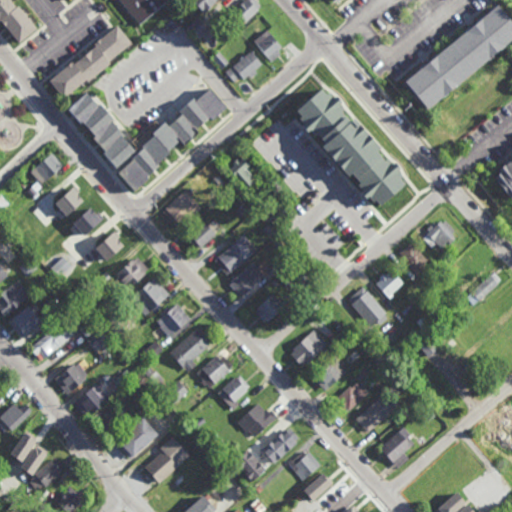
[(35,30),(12,0),(0,0),(0,21),(17,44),(35,30)]
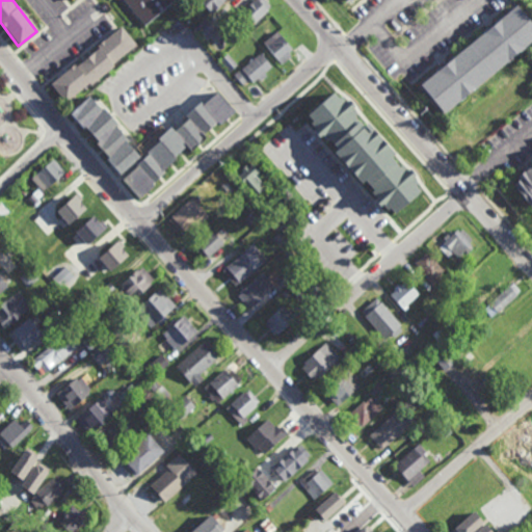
[(176,0),(144,27),(122,0),(176,0)]
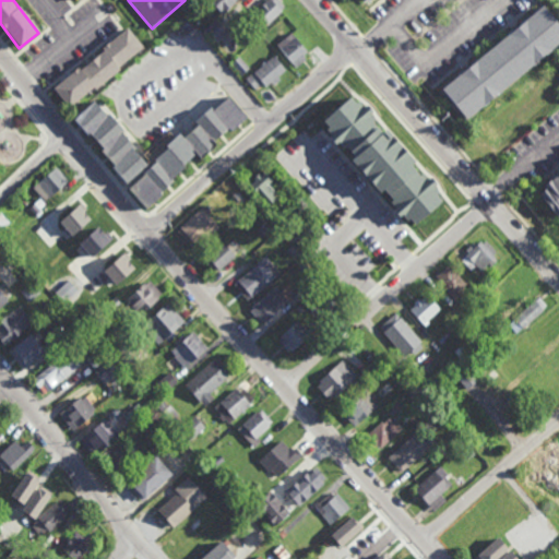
[(245,0),(242,2),(240,0),(236,0),(228,8),(229,9),(223,15),(207,0),(245,0)]
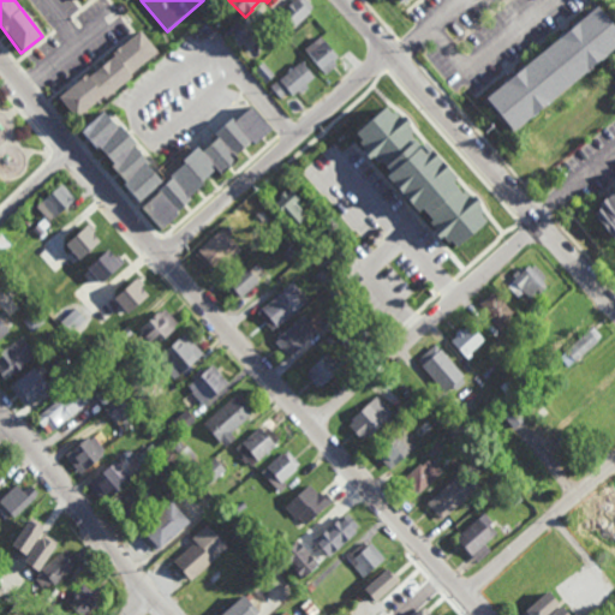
[(304,0),(312,9),(309,12),(309,13),(294,28),(293,27),(285,35),(273,23),(281,15),(280,13),(293,0),(304,0)]
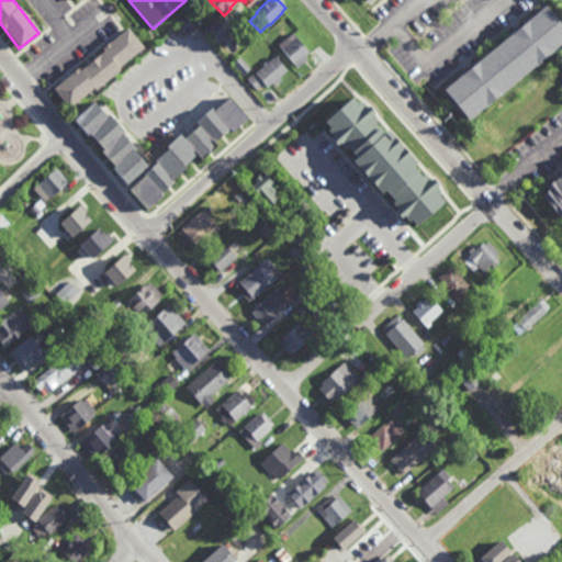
[(561,45),(468,123),(442,92),(546,8),(561,27),(561,45)]
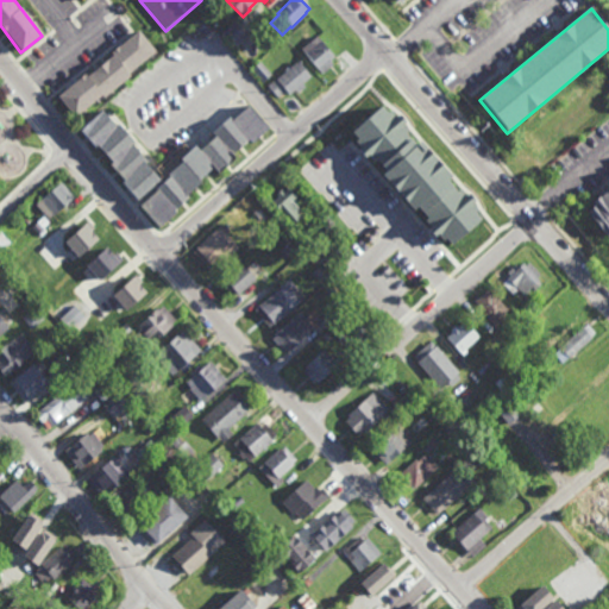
[(233,51),(220,36),(233,24),(248,38),(233,51)]
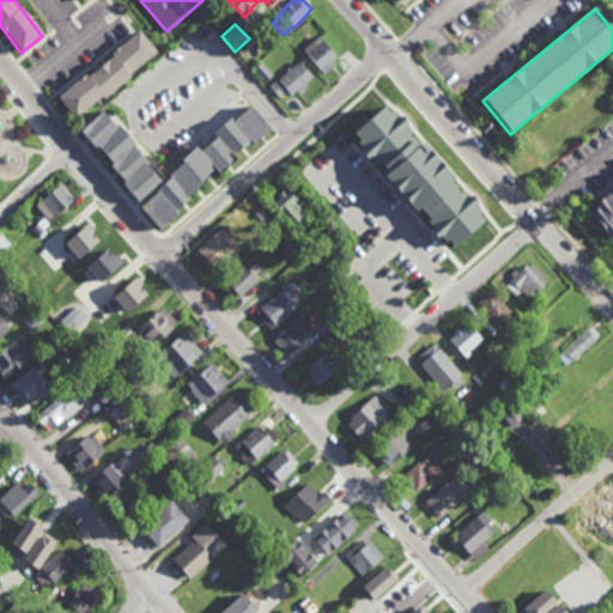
[(158,54),(141,32),(58,96),(74,117),(158,54)]
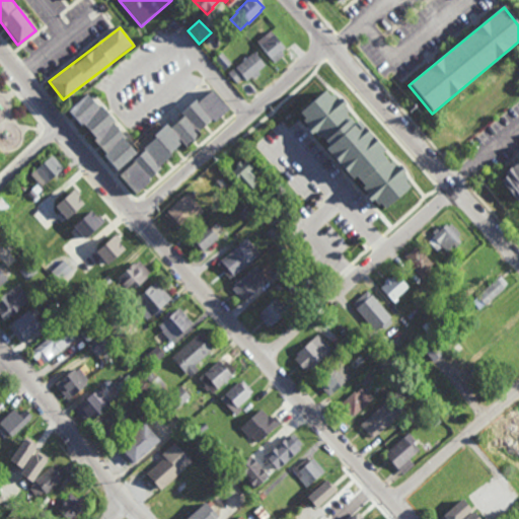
[(284,49),(280,52),(283,57),(273,65),(256,43),(262,39),(262,38),(264,35),(264,36),(271,31),(284,49)]
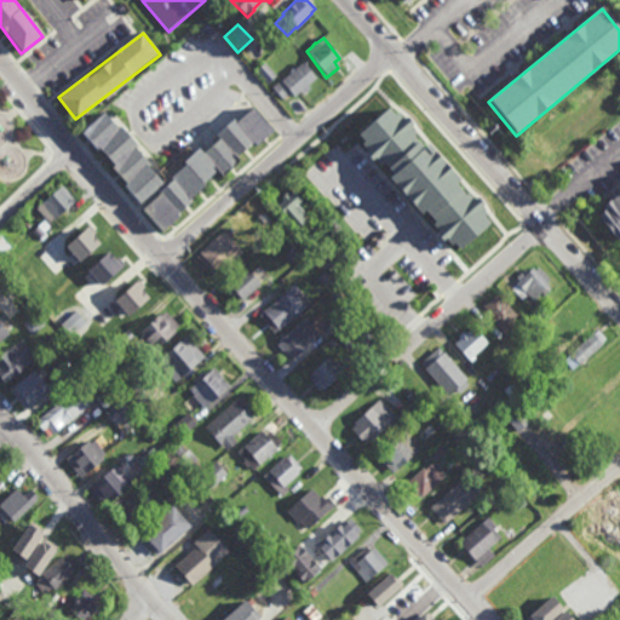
[(316,80),(308,87),(310,90),(303,97),(300,93),(294,98),(291,95),(282,102),(271,89),(280,81),(281,82),(291,74),(290,73),(292,70),(293,73),(303,64),(316,80)]
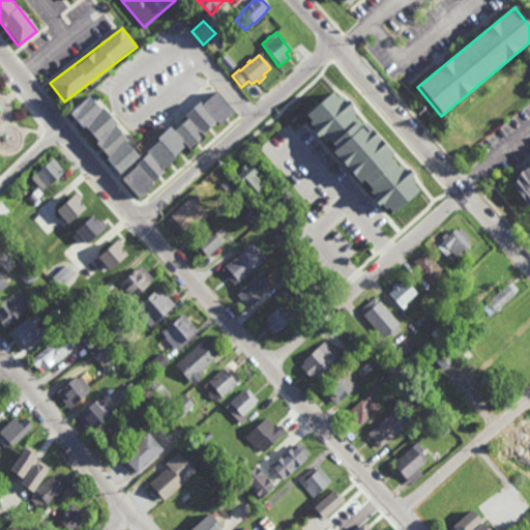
[(228,70),(219,61),(226,56),(234,64),(228,70)]
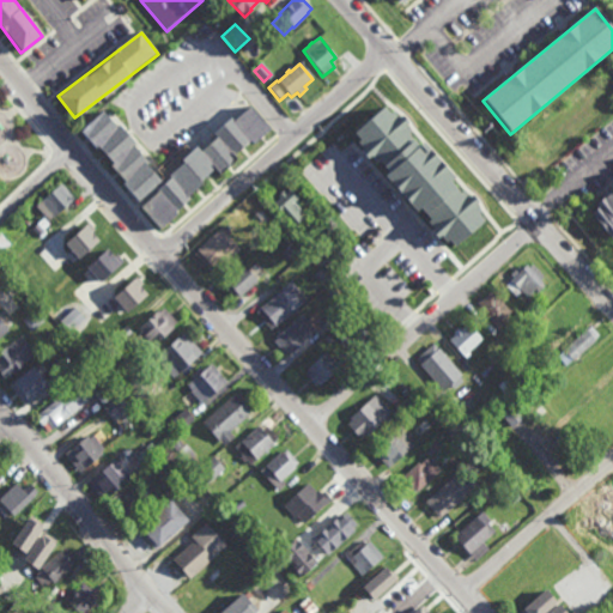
[(162,228),(214,169),(219,174),(249,140),(254,145),(271,126),(248,107),(235,120),(231,117),(200,151),(195,146),(176,168),(173,164),(165,173),(169,176),(140,208),(162,228)]
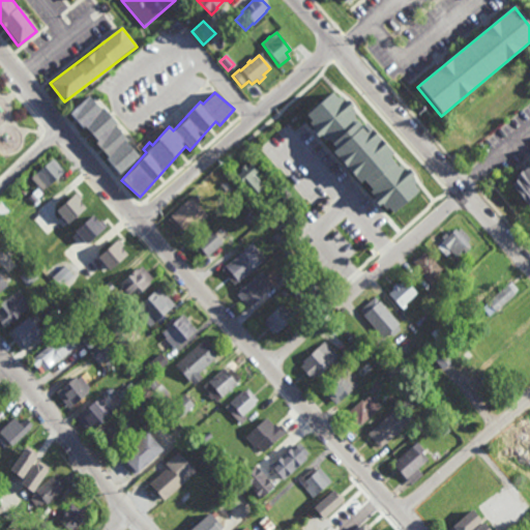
[(416,193),(410,172),(396,166),(389,156),(390,153),(369,126),(354,119),(349,101),(334,95),(331,92),(306,113),(312,131),(316,136),(330,142),(334,154),(354,178),(365,183),(369,187),(374,201),(376,204),(393,212),(416,193)]
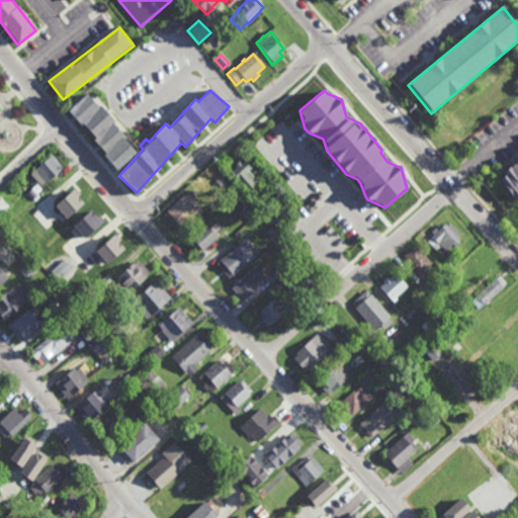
[(68,110),(118,168),(138,151),(87,93),(68,110)]
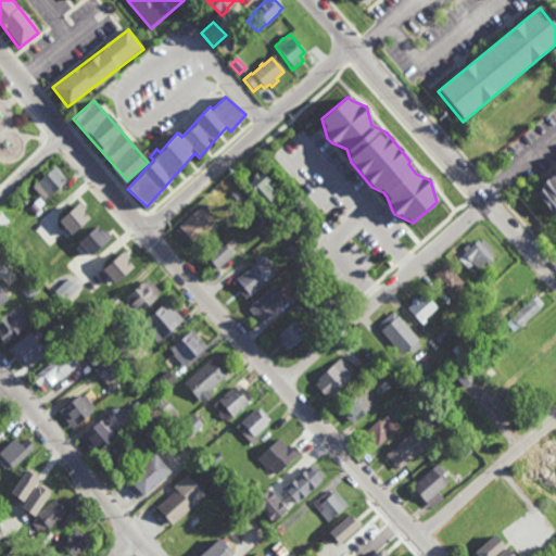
[(60,189),(57,186),(42,199),(33,187),(54,168),(67,182),(60,189)]
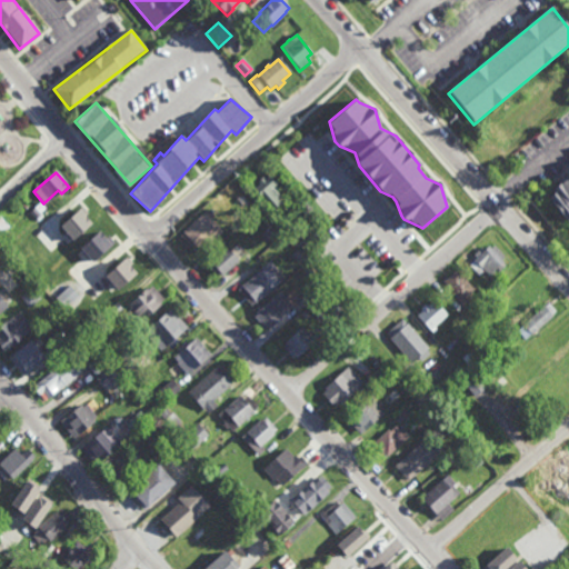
[(275,180),(270,185),(282,198),(271,207),(252,186),(261,178),(262,180),(269,173),(275,180)]
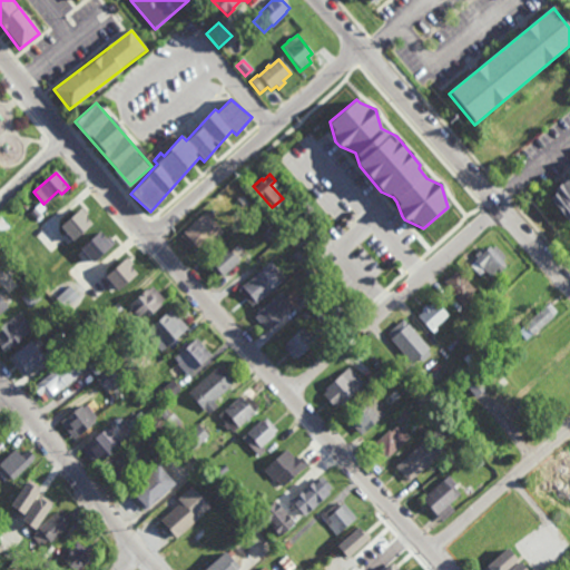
[(569,225),(549,198),(556,193),(554,190),(561,186),(562,187),(569,180),(569,225)]
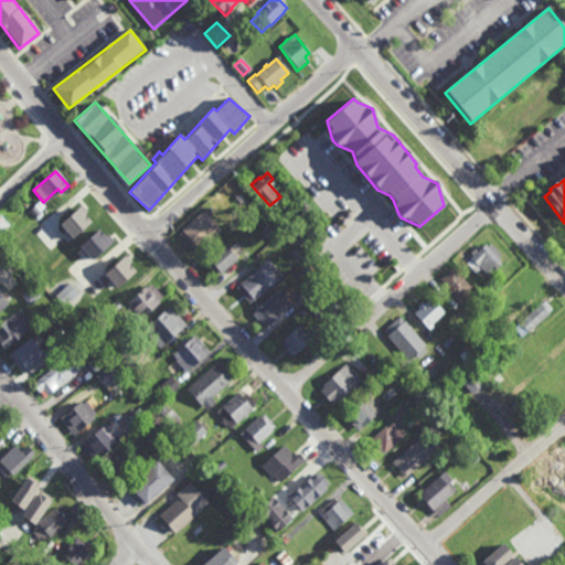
[(241,202),(234,194),(237,191),(245,199),(241,202)]
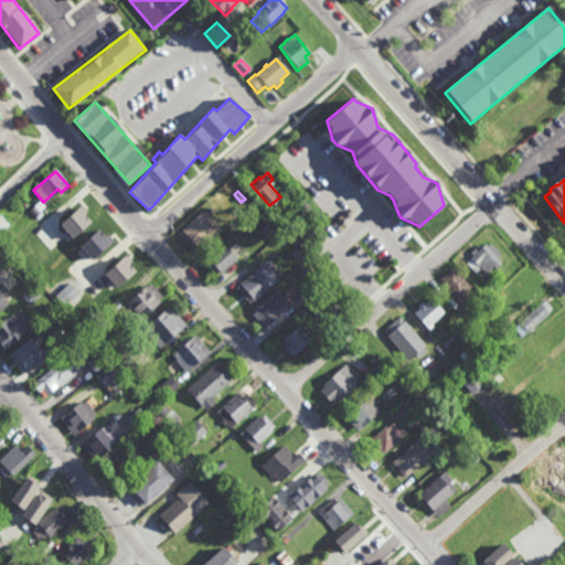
[(88,216),(84,220),(85,221),(65,236),(52,220),(72,204),(73,205),(76,202),(88,216)]
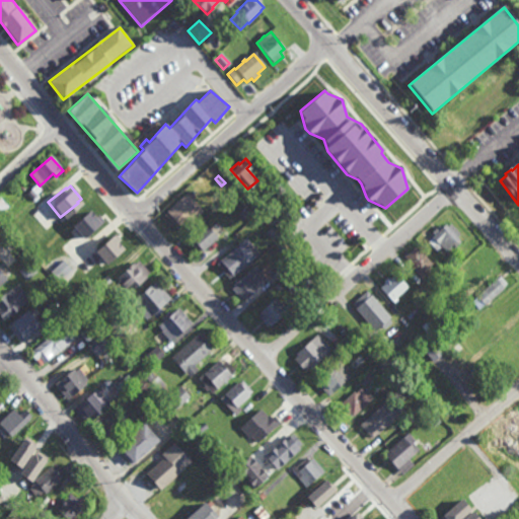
[(34,200),(26,193),(30,188),(39,196),(34,200)]
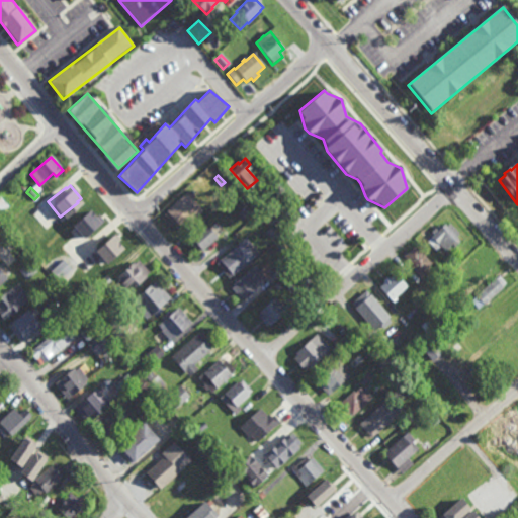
[(200,208),(181,226),(180,224),(176,228),(162,211),(166,208),(164,207),(184,189),(200,208)]
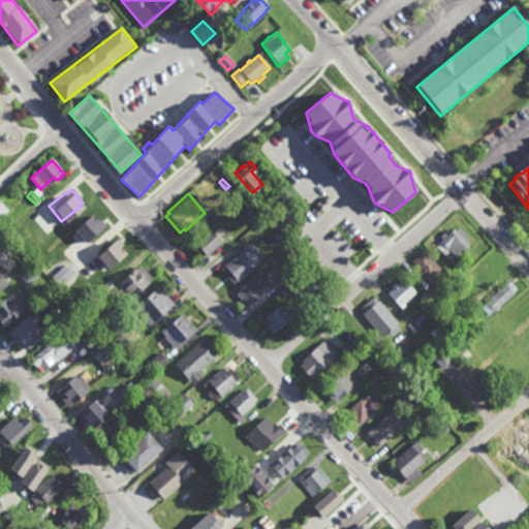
[(285,204),(281,199),(285,195),(289,199),(285,204)]
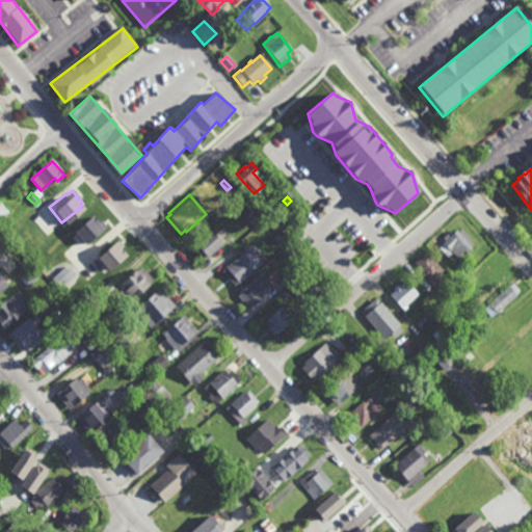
[(248,222),(242,216),(250,208),(257,214),(248,222)]
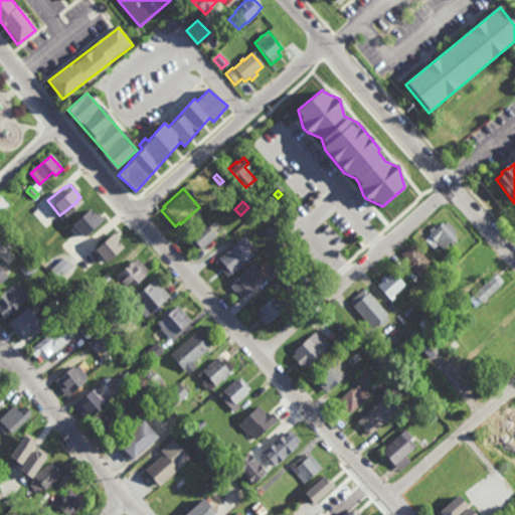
[(96,220),(78,236),(71,229),(73,228),(68,221),(88,204),(95,213),(92,216),(96,220)]
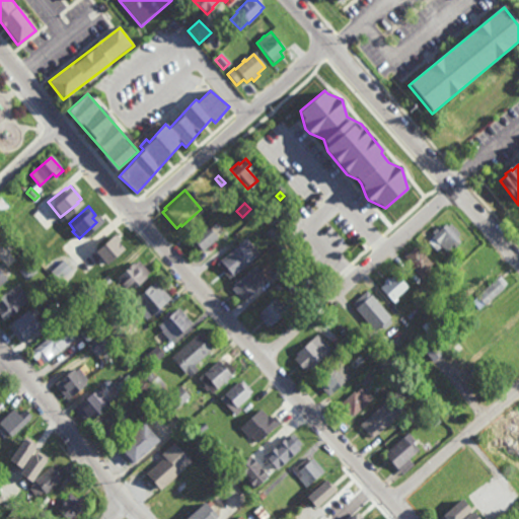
[(47,236),(41,230),(50,222),(56,228),(47,236)]
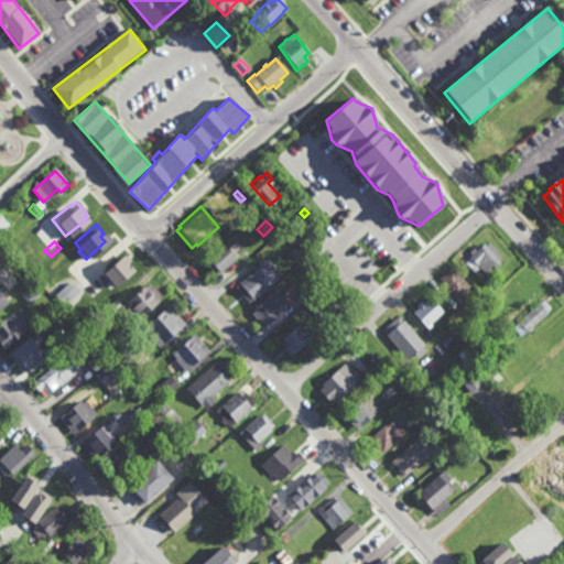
[(235,256),(218,271),(212,264),(209,268),(202,259),(212,250),(210,249),(213,247),(214,248),(220,241),(235,256)]
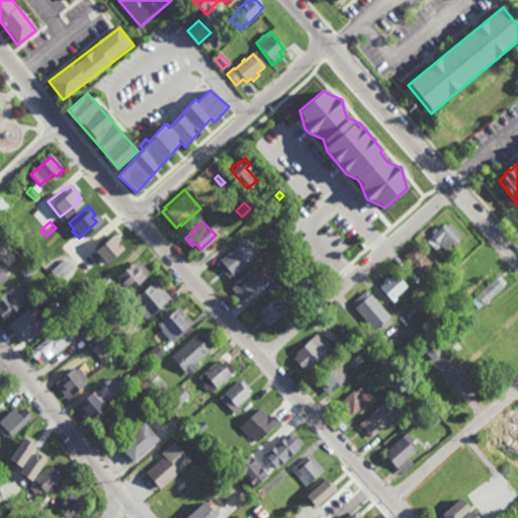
[(444,250),(440,246),(436,250),(427,240),(431,235),(433,233),(431,230),(438,223),(440,226),(445,222),(447,224),(449,222),(459,232),(456,235),(460,240),(455,245),(452,242),(444,250)]
